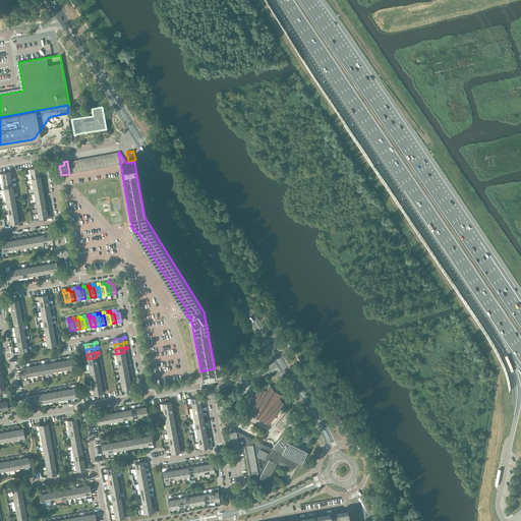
[(116,354),(117,359),(126,357),(126,356),(125,354),(129,353),(128,351),(125,351),(125,352),(116,354)]
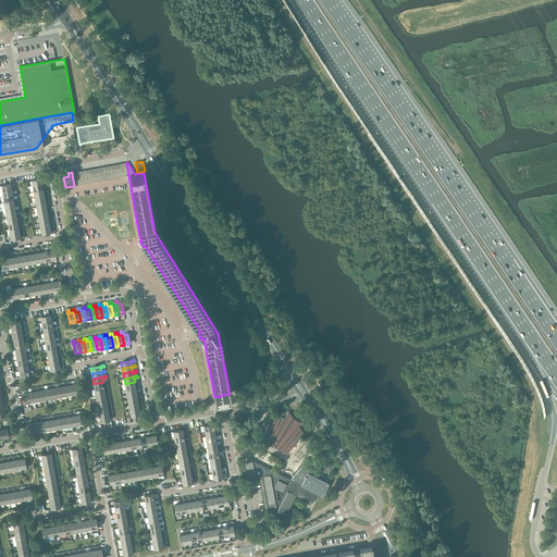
[(94,384),(95,390),(104,387),(104,386),(103,384),(108,383),(107,381),(103,381),(103,382),(94,384)]
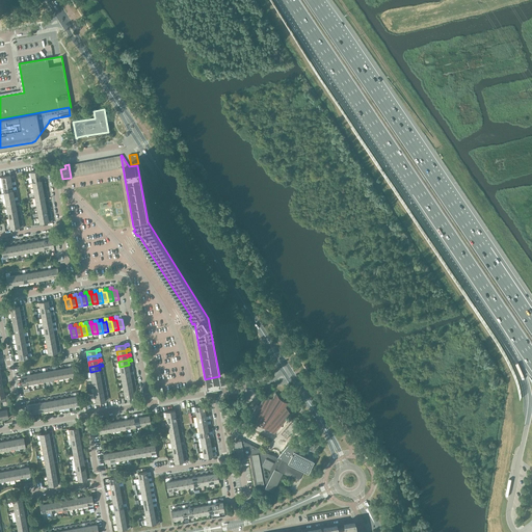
[(120,367),(120,372),(130,370),(129,369),(129,367),(132,366),(132,364),(129,364),(129,365),(120,367)]
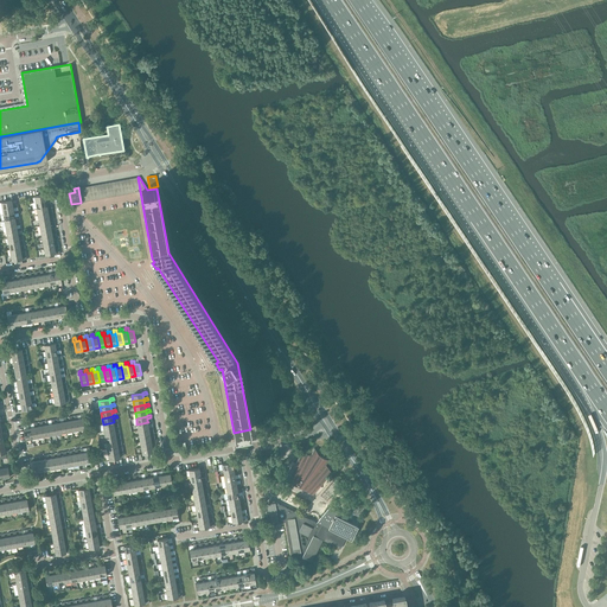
[(103,425),(103,430),(115,428),(114,427),(114,425),(117,423),(117,421),(114,421),(114,422),(103,425)]
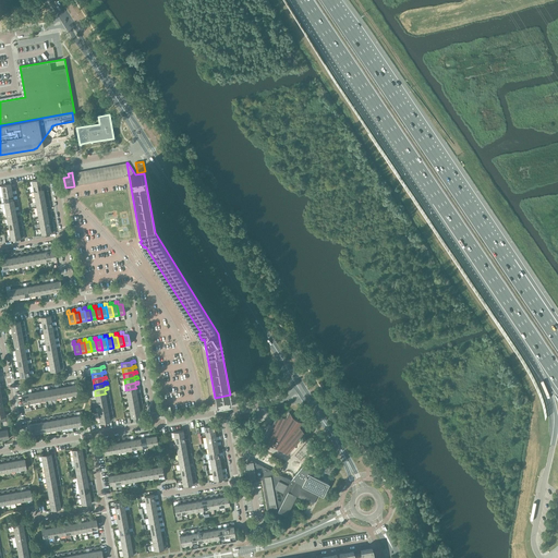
[(125,390),(126,396),(137,393),(136,392),(136,390),(140,389),(140,387),(135,387),(136,388),(125,390)]
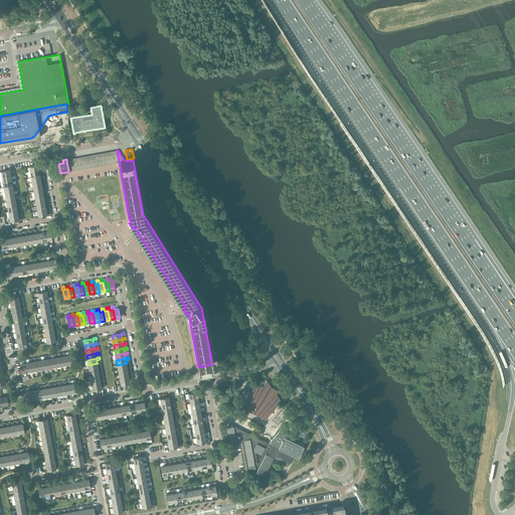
[(88,365),(89,370),(99,368),(98,367),(98,365),(101,364),(101,362),(97,362),(98,363),(88,365)]
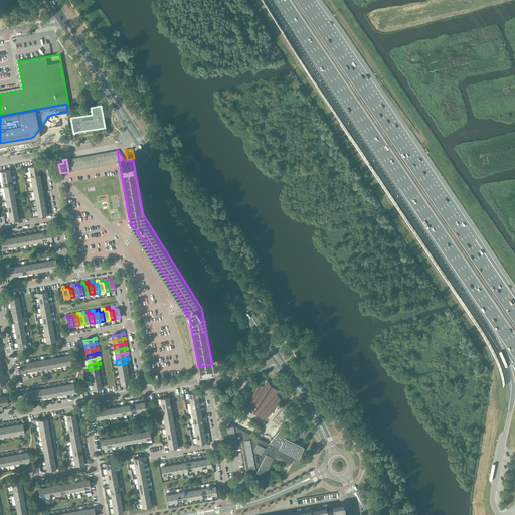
[(117,365),(118,370),(127,368),(127,367),(127,365),(130,364),(130,362),(126,362),(127,363),(117,365)]
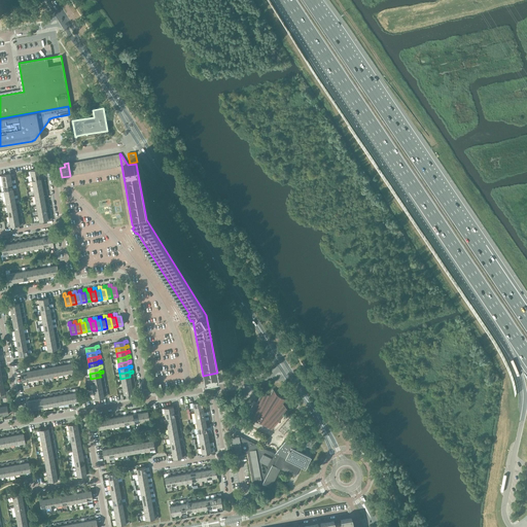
[(91,379),(92,384),(101,382),(101,381),(101,379),(104,378),(104,376),(100,376),(101,377),(91,379)]
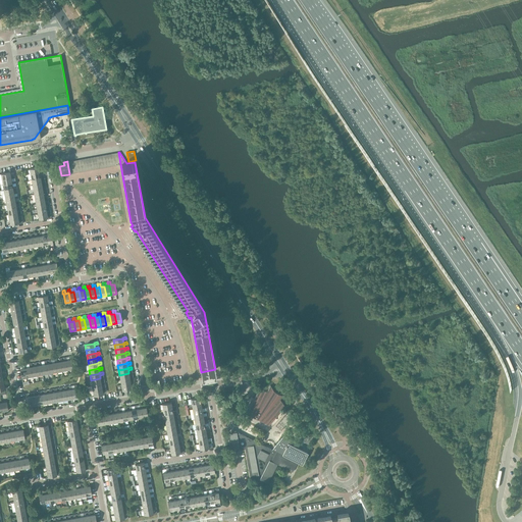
[(119,375),(120,380),(129,378),(129,377),(129,375),(133,374),(133,372),(128,372),(128,373),(119,375)]
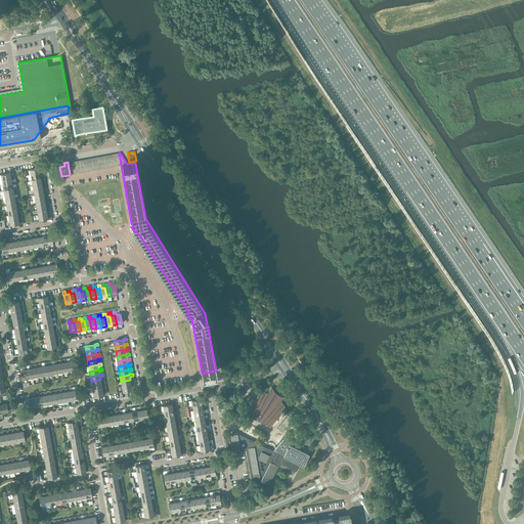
[(91,382),(92,387),(101,385),(101,384),(101,382),(104,381),(104,379),(100,379),(100,380),(91,382)]
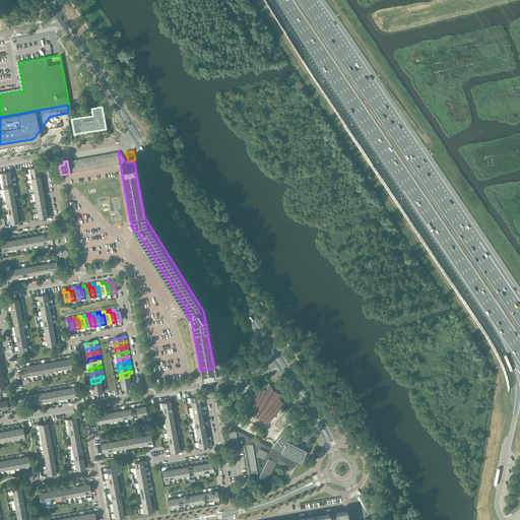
[(120,379),(121,384),(130,382),(130,381),(130,379),(133,378),(133,376),(129,376),(129,377),(120,379)]
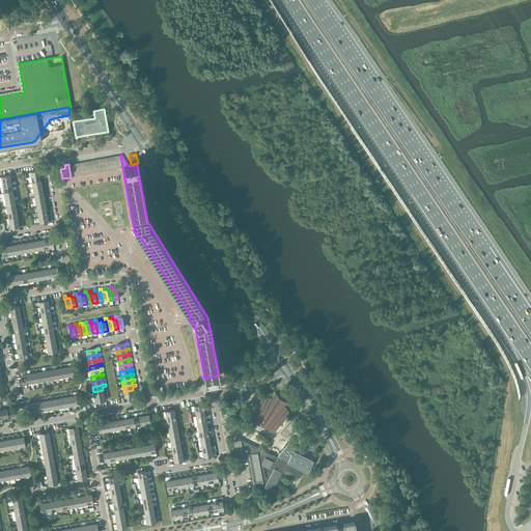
[(133,390),(123,392),(124,397),(134,395),(133,391),(137,391),(137,388),(133,389),(133,390)]
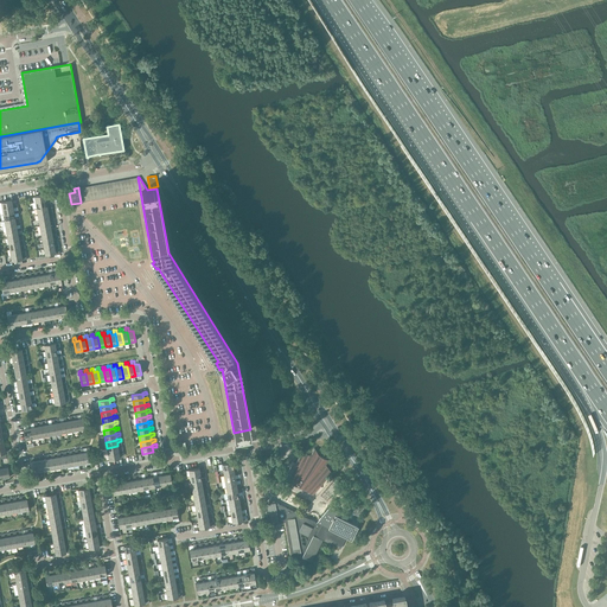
[(107,448),(108,454),(119,452),(119,451),(119,448),(122,447),(122,445),(117,445),(117,446),(107,448)]
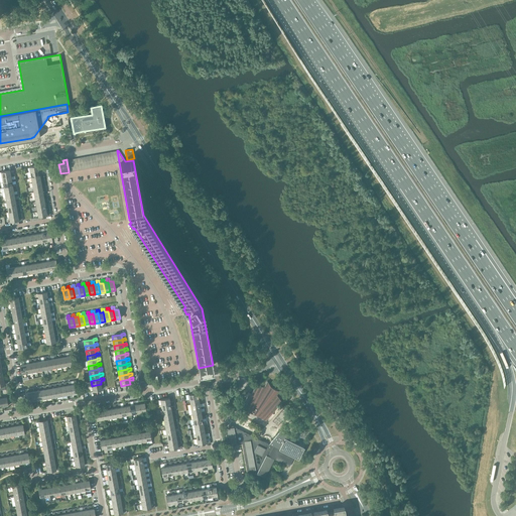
[(249,396),(250,396),(244,409),(246,410),(262,418),(266,420),(281,402),(277,395),(279,391),(271,387),(267,381),(264,386),(254,388),(252,393),(251,394),(250,393),(249,396)]
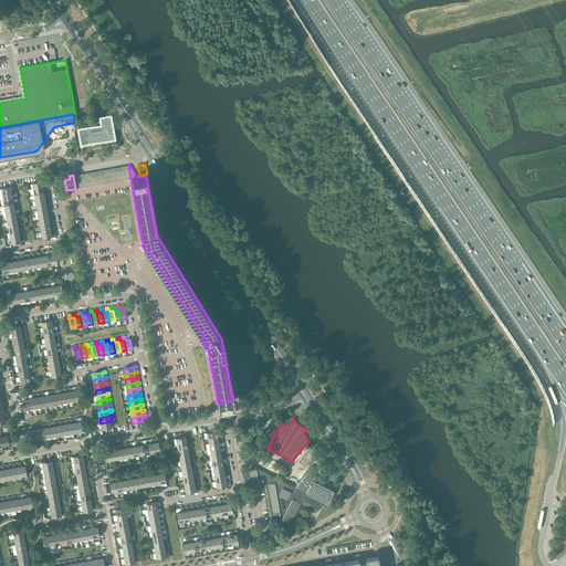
[(111,421),(101,423),(102,429),(112,427),(111,422),(115,422),(115,419),(111,420),(111,421)]
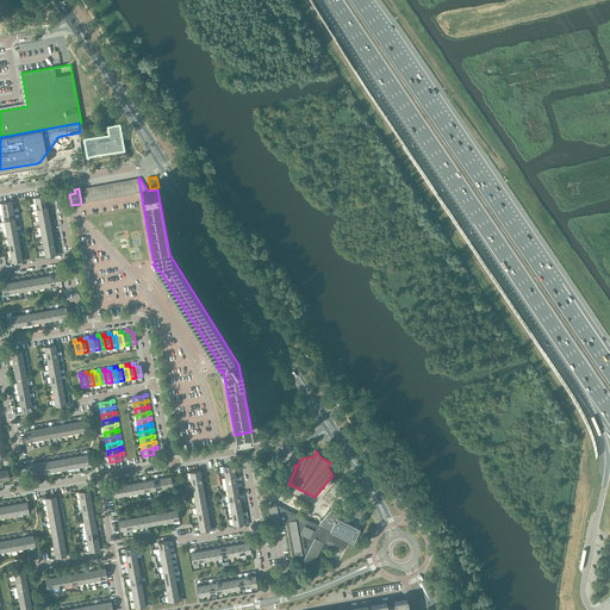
[(79,492),(80,498),(91,496),(91,495),(89,492),(94,491),(93,489),(89,489),(89,490),(79,492)]
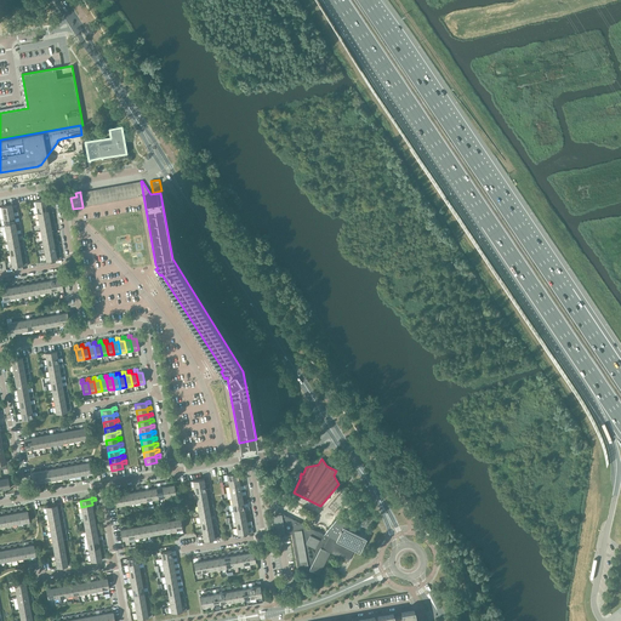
[(46,507),(47,513),(58,511),(58,510),(57,507),(62,506),(61,503),(57,503),(57,505),(46,507)]
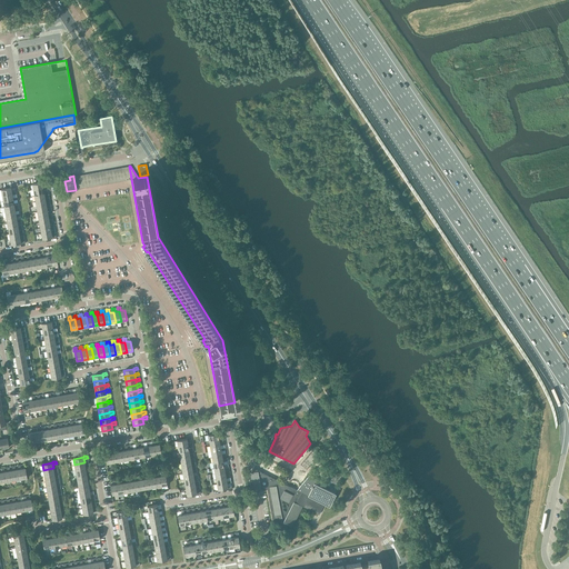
[(75,465),(76,470),(86,468),(86,467),(85,465),(89,463),(88,461),(85,461),(85,462),(75,465)]
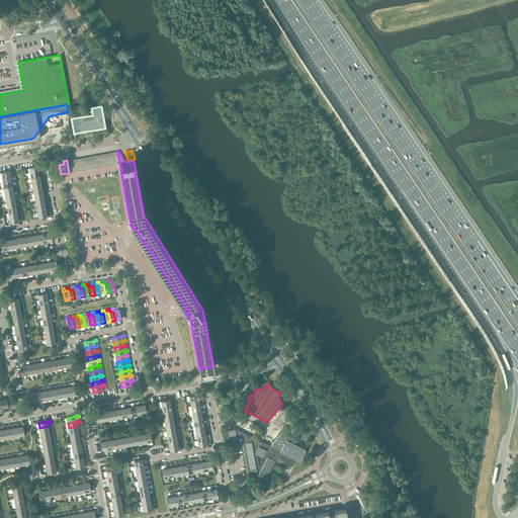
[(16,424),(16,427),(17,427),(19,436),(24,435),(22,426),(19,427),(18,423),(16,424)]
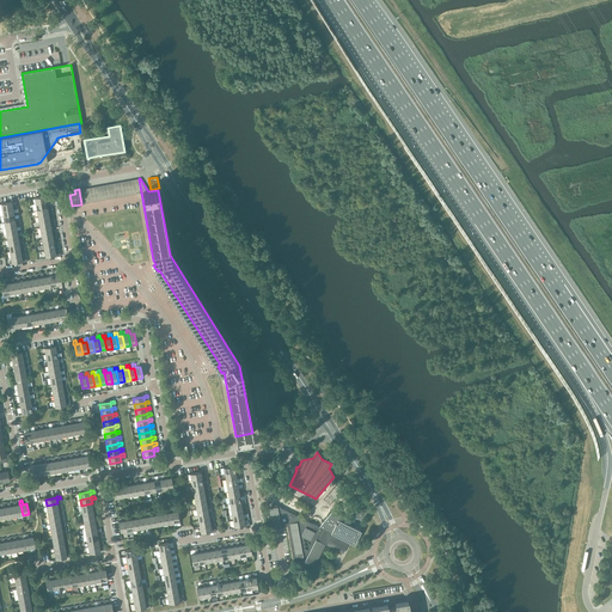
[(13,502),(13,506),(16,506),(17,516),(23,515),(20,505),(19,505),(17,506),(16,501),(13,502)]
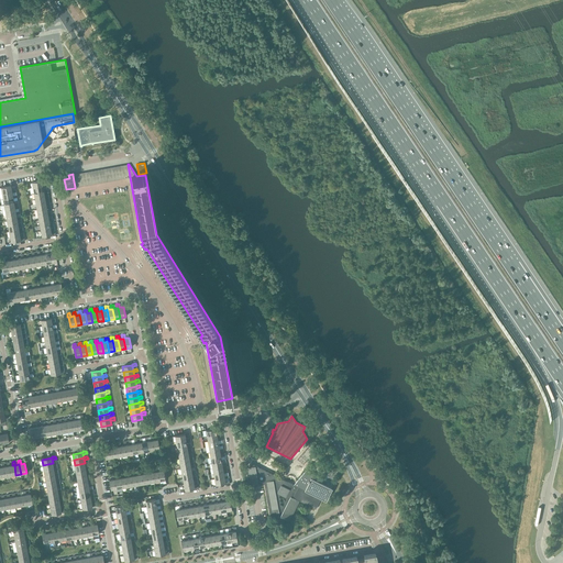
[(7,462),(7,466),(9,466),(10,476),(15,475),(14,465),(12,465),(10,465),(9,462),(7,462)]
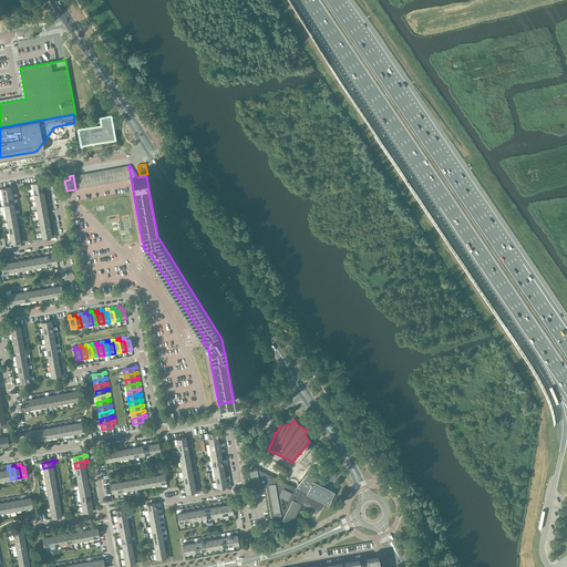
[(43,468),(44,474),(54,472),(53,471),(53,468),(58,467),(57,465),(53,465),(53,466),(43,468)]
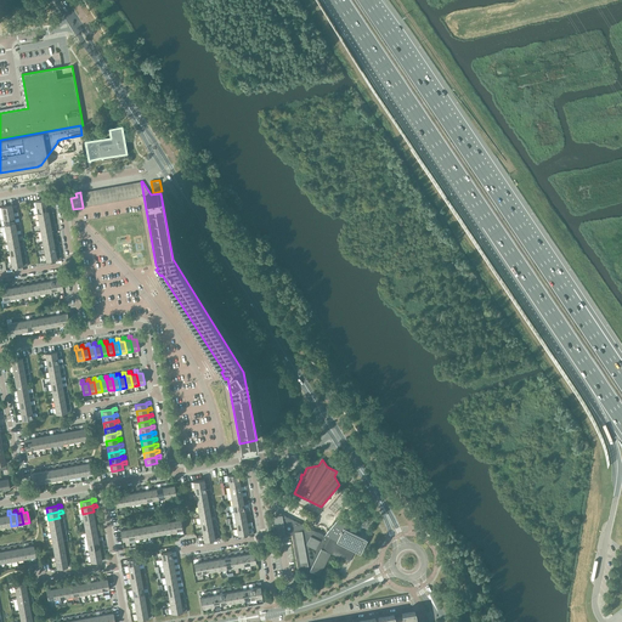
[(83,514),(84,520),(95,518),(94,516),(94,514),(97,513),(97,510),(94,510),(94,512),(83,514)]
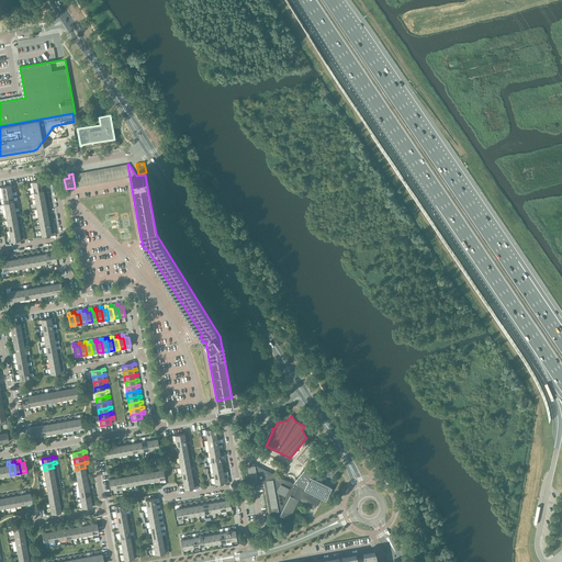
[(1,462),(2,467),(3,467),(4,476),(10,475),(9,465),(7,465),(4,465),(3,462),(1,462)]
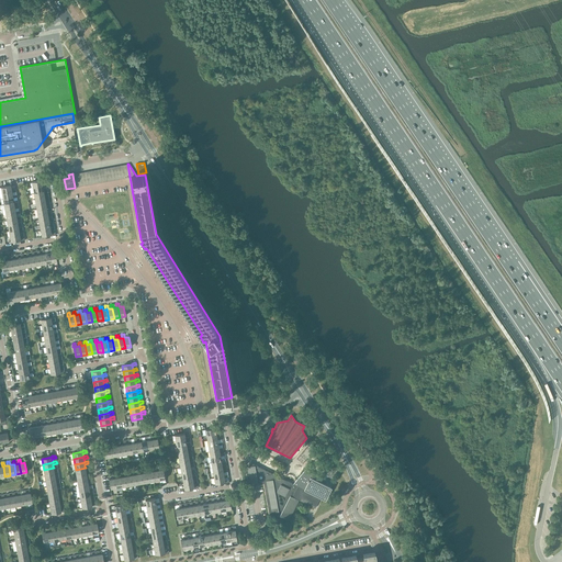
[(269,513),(272,512),(289,520),(299,499),(315,508),(321,497),(325,499),(332,487),(321,482),(323,479),(305,470),(293,484),(250,462),(248,467),(245,467),(248,485),(263,483),(269,513)]
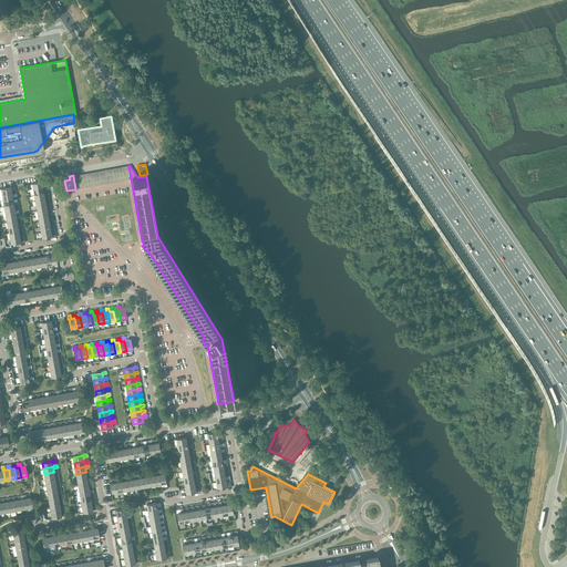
[(44,474),(44,480),(55,477),(54,476),(54,474),(58,473),(58,471),(53,471),(54,472),(44,474)]
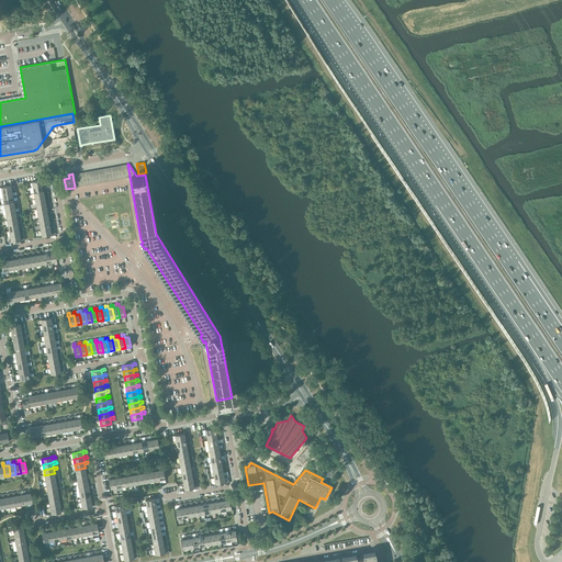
[(76,470),(76,475),(87,473),(86,472),(86,470),(89,469),(89,467),(85,467),(86,468),(76,470)]
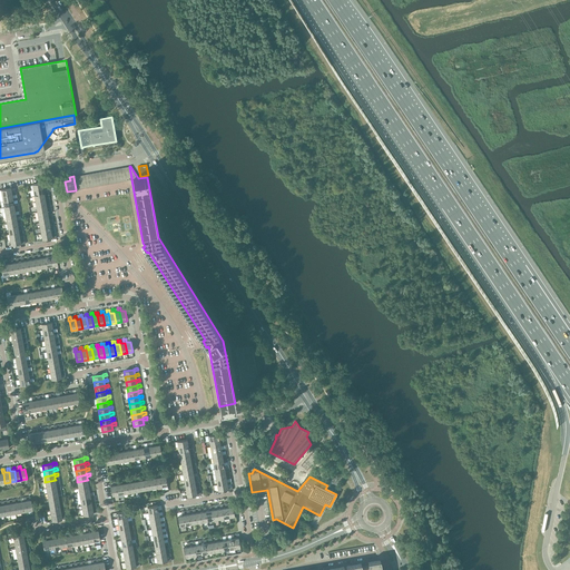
[(77,482),(78,488),(88,485),(88,484),(88,481),(91,481),(91,478),(87,479),(88,480),(77,482)]
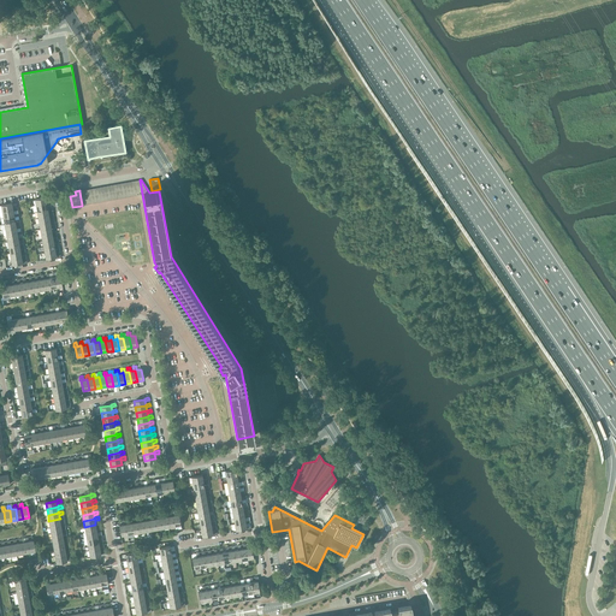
[(48,521),(49,527),(61,525),(60,523),(60,521),(64,520),(64,517),(59,517),(60,519),(48,521)]
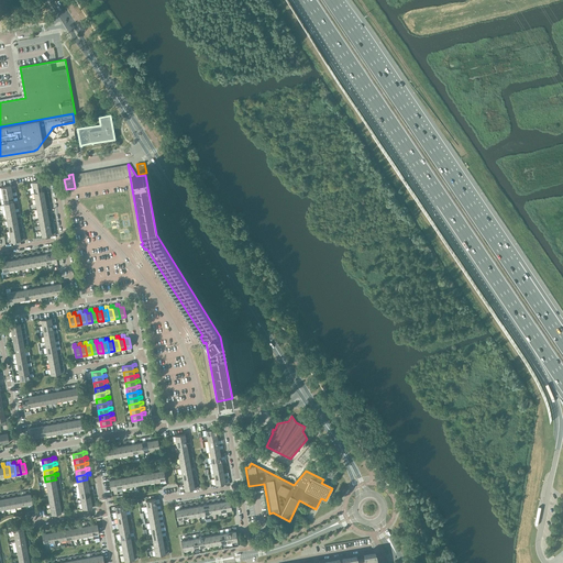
[(77,482),(78,487),(88,485),(88,484),(88,481),(91,481),(91,477),(87,478),(87,479),(77,482)]
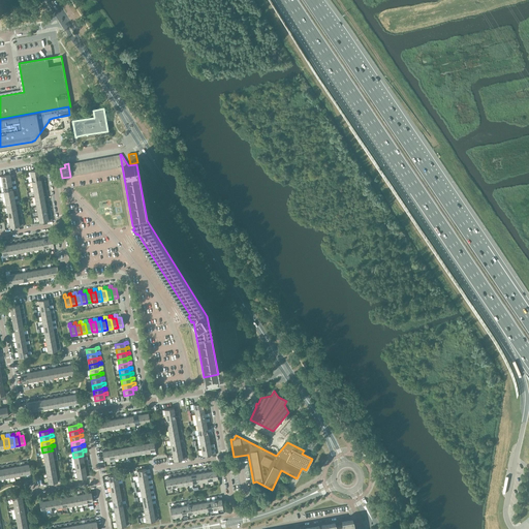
[(42,453),(43,458),(53,456),(53,455),(53,453),(56,452),(56,449),(52,449),(53,450),(42,453)]
